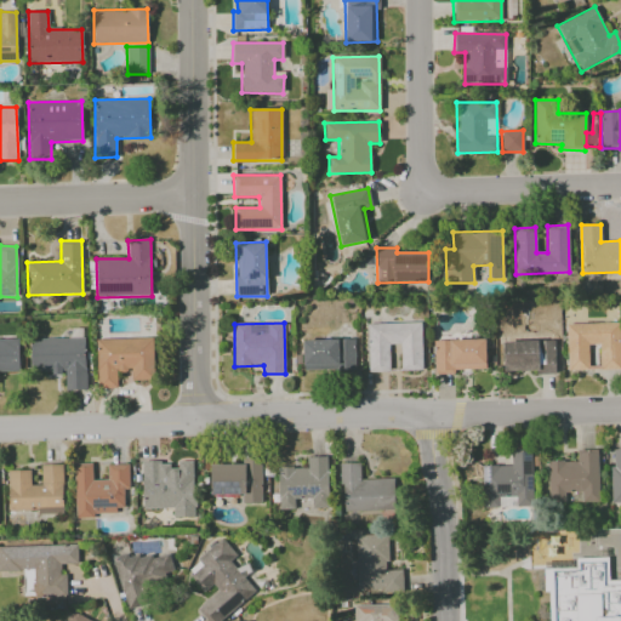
[(368,372),(389,371),(388,343),(399,343),(400,371),(422,370),(421,323),(366,324),(368,372)]
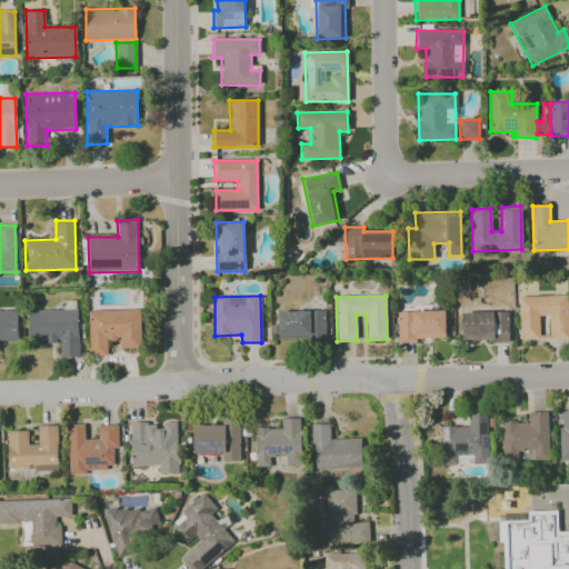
[(518,297),(519,340),(539,339),(539,316),(549,316),(549,339),(568,339),(568,296),(518,297)]
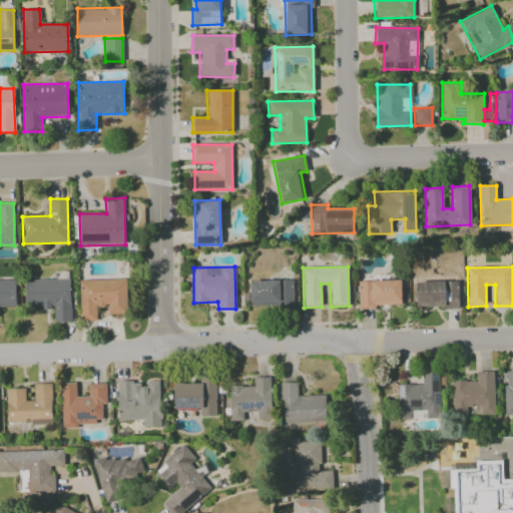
[(71,322),(70,279),(24,280),(25,309),(53,308),(53,323),(71,322)]
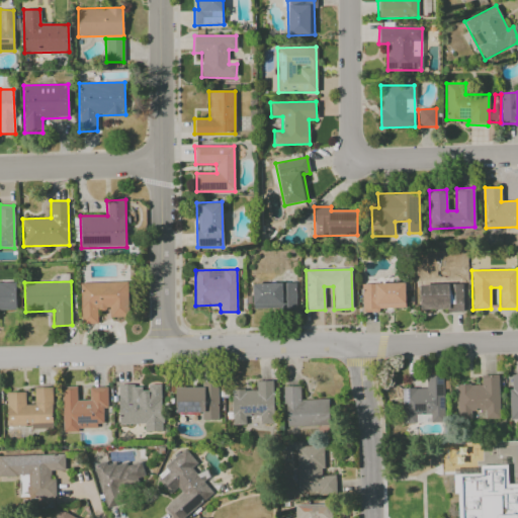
[(0,282),(0,310),(16,310),(15,282),(0,282)]
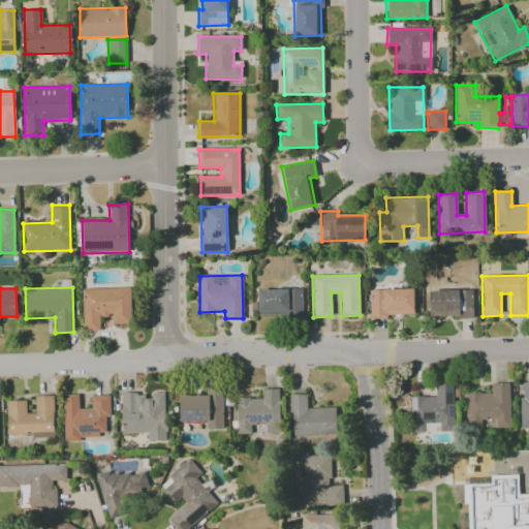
[(83,331),(99,331),(99,317),(112,316),(112,323),(130,322),(130,288),(82,289),(83,331)]
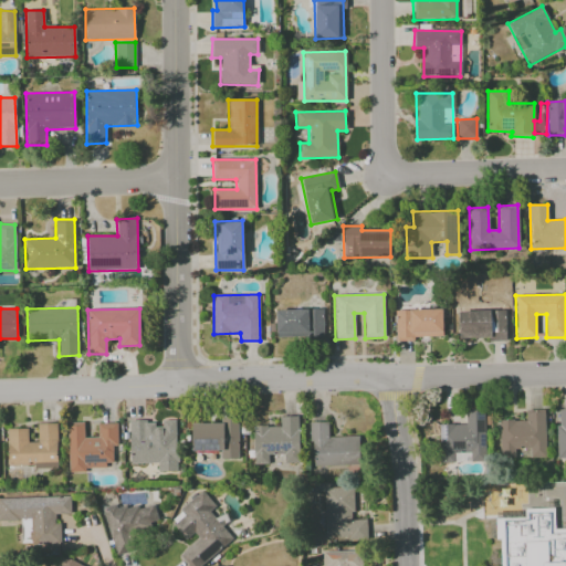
[(323,308),(275,311),(276,339),(323,338),(323,308)]
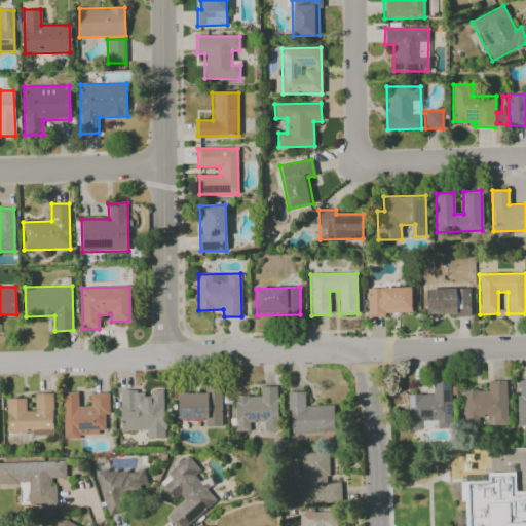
[(411,288),(367,289),(368,315),(412,314),(411,288)]
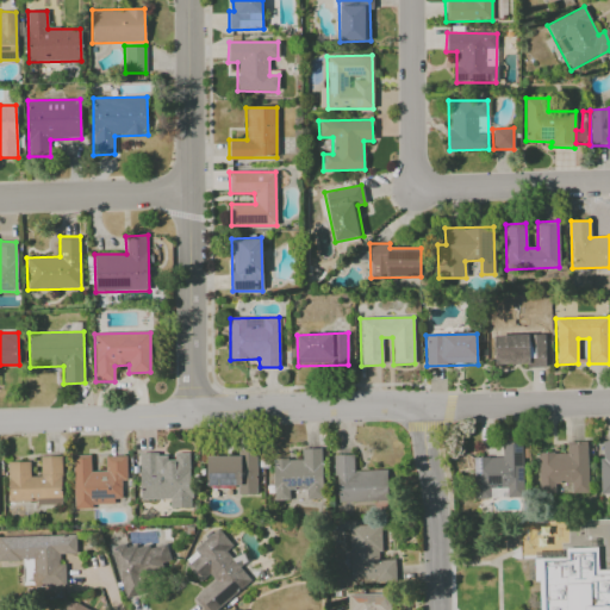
[(546,367),(545,334),(495,336),(495,365),(527,363),(527,368),(546,367)]
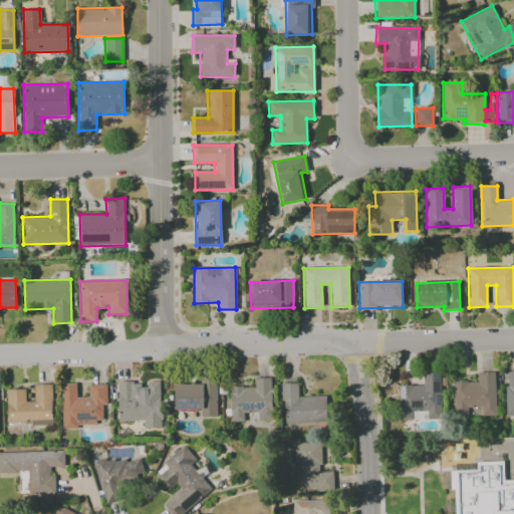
[(513,371),(505,372),(506,416),(513,415),(513,371)]
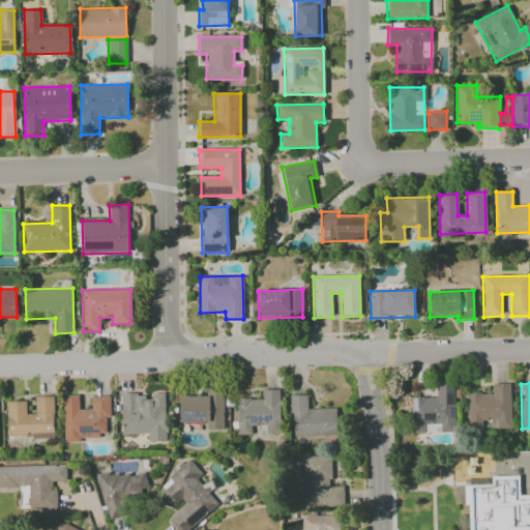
[(467,393),(468,429),(482,429),(481,420),(496,420),(496,429),(510,428),(509,384),(492,384),(492,392),(467,393)]
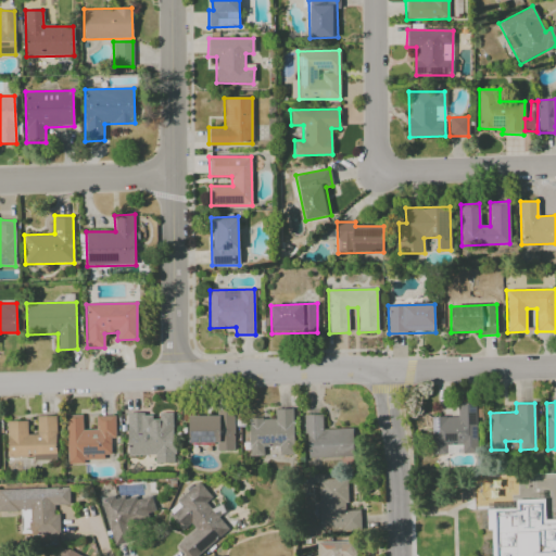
[(460,454),(477,454),(476,404),(457,405),(457,416),(430,417),(431,454),(445,454),(445,445),(460,445),(460,454)]
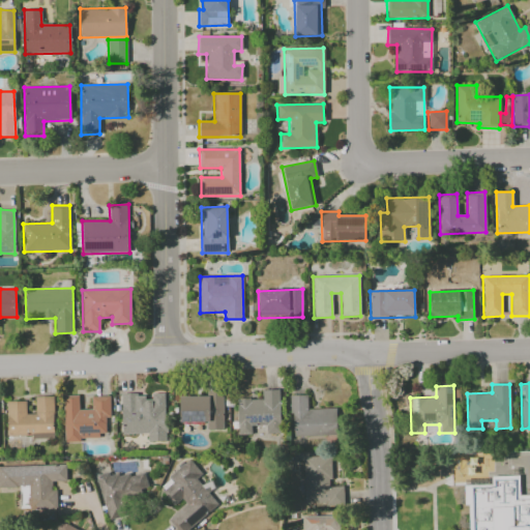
[(280,433),(280,389),(262,390),(262,399),(237,400),(237,435),(252,435),(252,425),(266,425),(266,434),(280,433)]
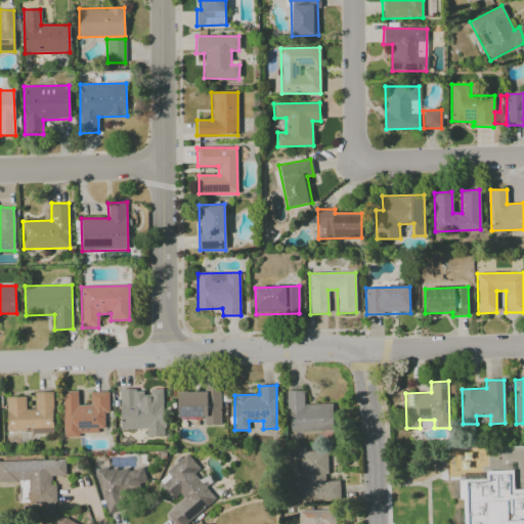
[(204,418),(204,425),(221,425),(221,388),(205,388),(205,391),(177,392),(177,418),(204,418)]
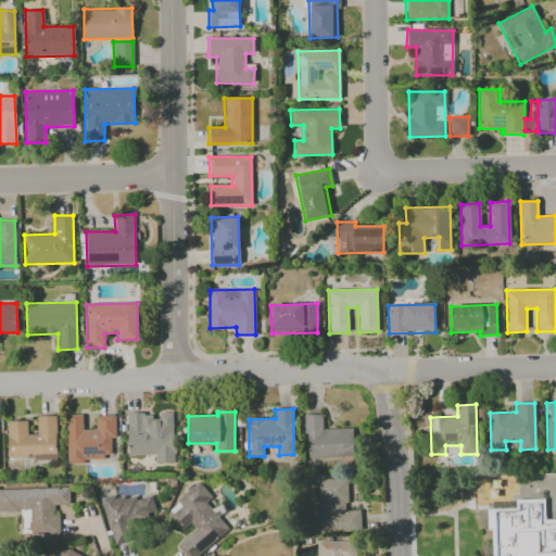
[(127,456),(154,455),(154,464),(174,463),(173,413),(154,413),(154,414),(127,414),(127,456)]
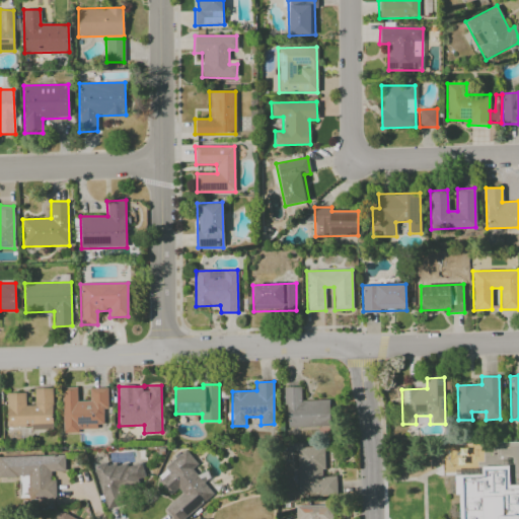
[(62,434),(79,433),(79,428),(103,427),(102,409),(107,409),(107,387),(89,388),(89,400),(77,401),(76,387),(61,387),(62,434)]
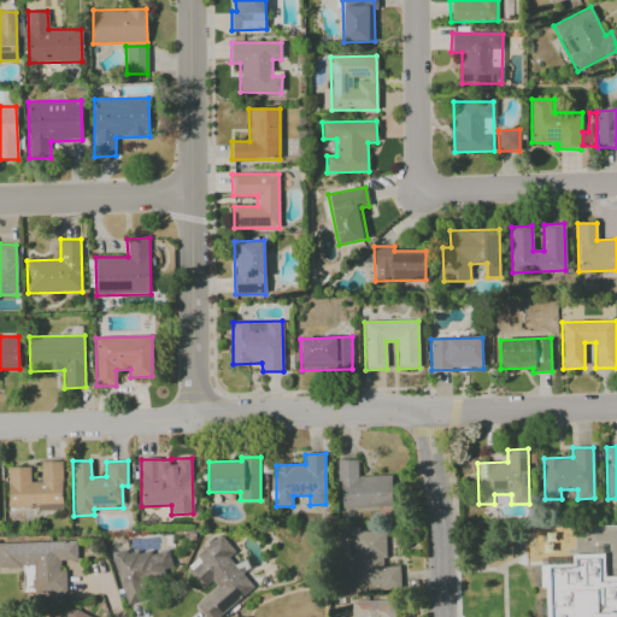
[(339,460),(340,509),(392,507),(391,475),(358,476),(357,460),(339,460)]
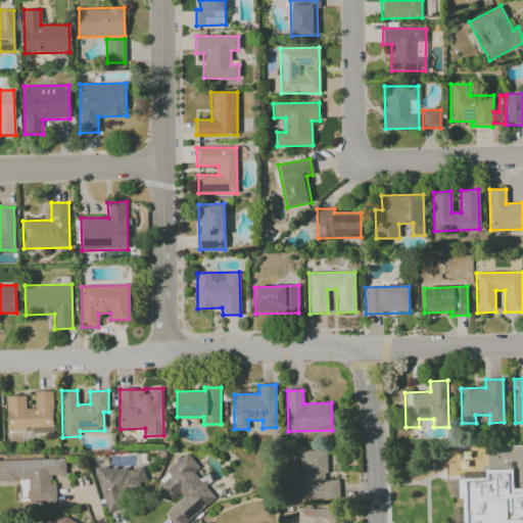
[(52,391),(34,391),(35,409),(26,409),(25,396),(6,396),(7,430),(32,429),(32,433),(53,432),(52,391)]
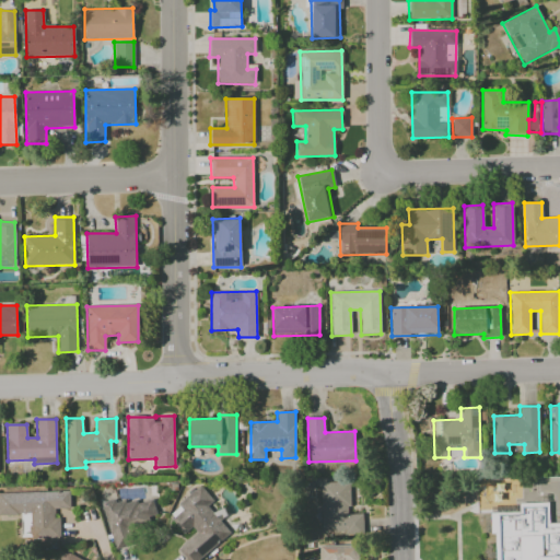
[(349,482),(321,482),(321,534),(363,534),(363,514),(350,514),(349,482)]
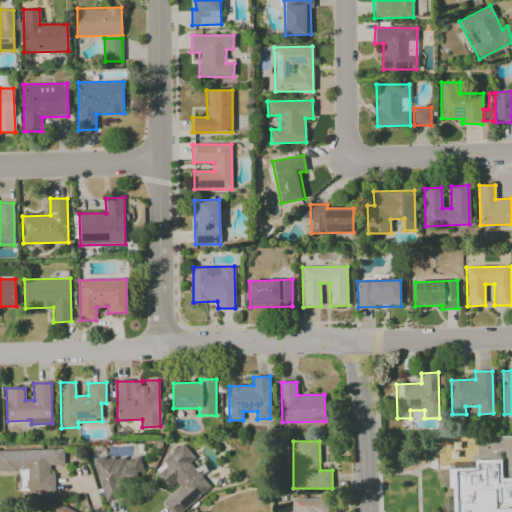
[(170,511),(180,511),(213,487),(195,465),(199,463),(184,444),(153,469),(168,488),(175,482),(180,488),(162,502),(170,511)]
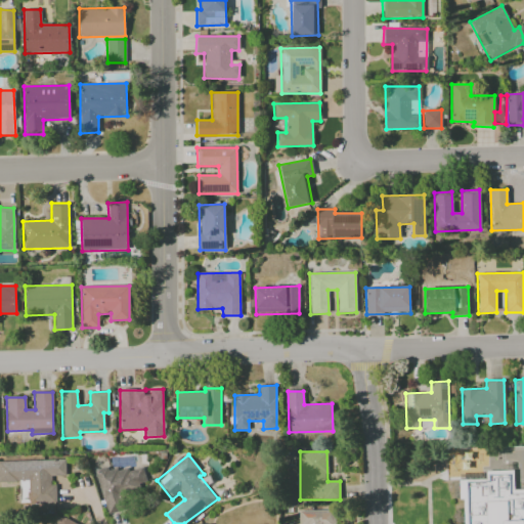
[(105,514),(126,510),(123,496),(139,492),(137,483),(145,481),(142,468),(128,471),(126,465),(95,472),(105,514)]
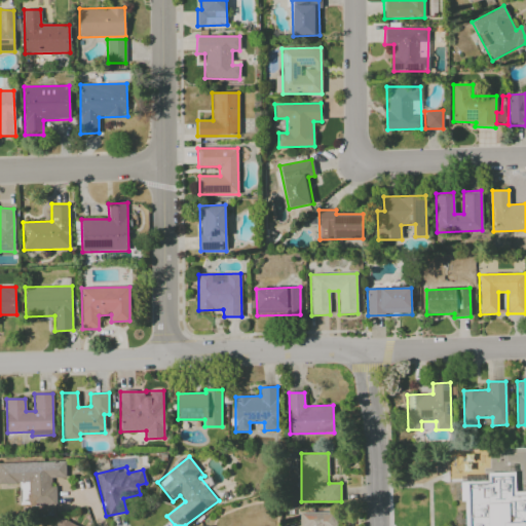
[(525,525),(465,525),(465,501),(462,501),(461,482),(488,481),(488,473),(516,472),(517,492),(525,492),(525,525)]
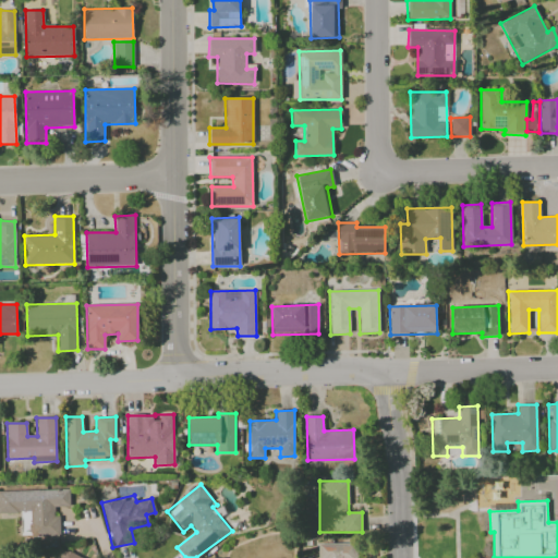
[(319,544),(318,557),(358,557),(358,543),(319,544)]
